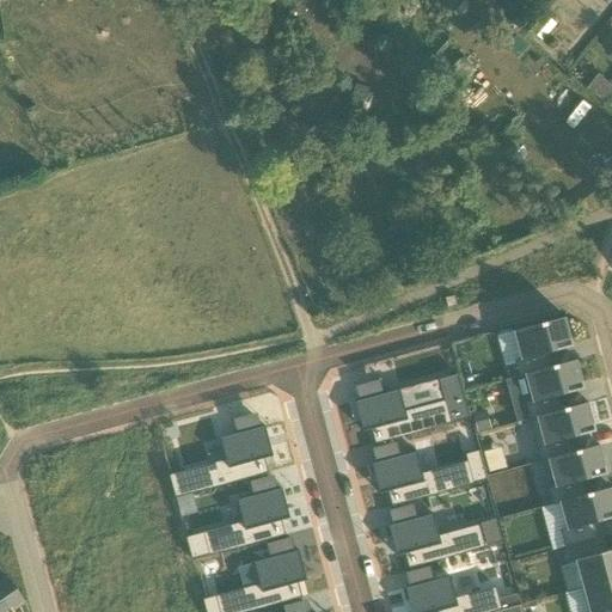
[(531,13),(532,6),(527,1),(519,4),(518,11),(524,16),(531,13)]
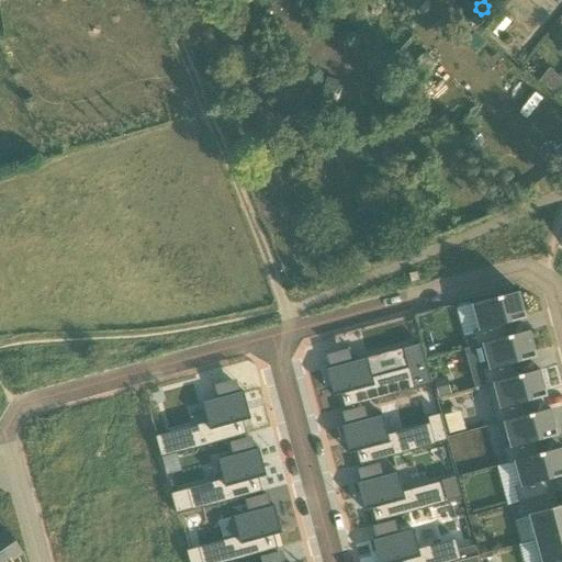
[(561,88),(561,79),(550,70),(540,82),(557,96),(561,88)]
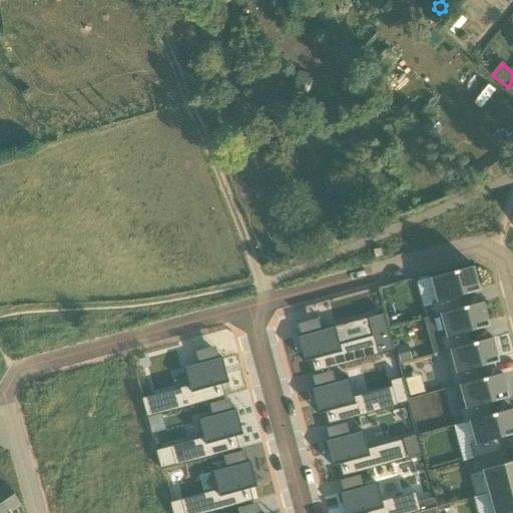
[(437,315),(442,314),(461,309),(458,296),(481,290),(475,268),(433,278),(439,300),(434,301),(437,315)]
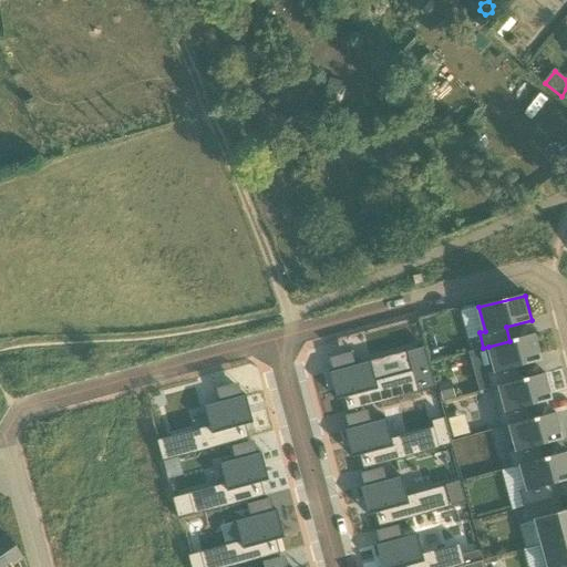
[(493,388),(500,387),(521,381),(516,367),(543,360),(536,334),(490,347),(495,370),(490,372),(493,388)]
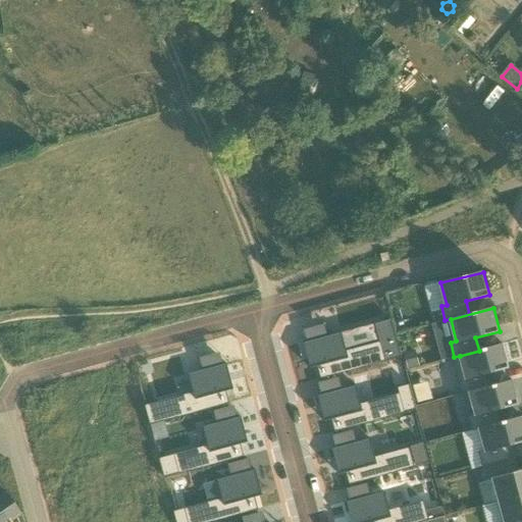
[(300,337),(303,350),(310,348),(314,372),(384,355),(378,334),(348,343),(344,325),(300,337)]
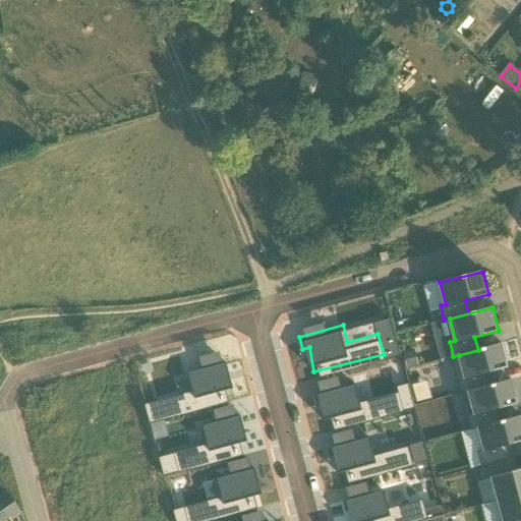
[(462,393),(468,392),(487,387),(484,372),(507,367),(502,344),(459,355),(464,377),(459,379),(462,393)]
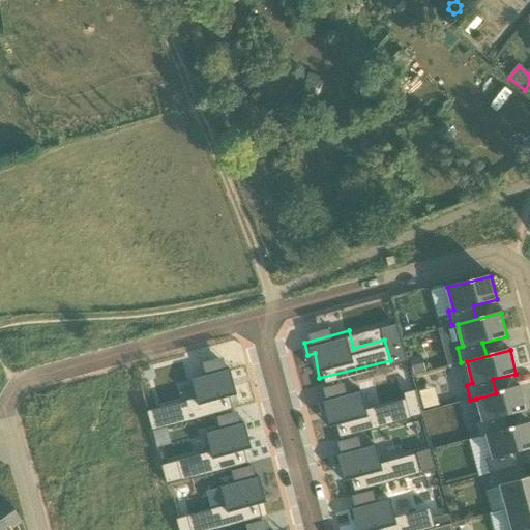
[(413,375),(425,372),(421,356),(410,358),(413,375)]
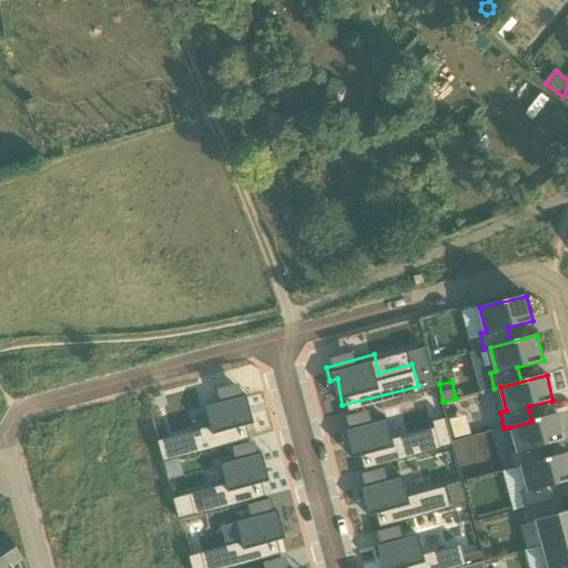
[(234,409),(242,407),(240,396),(206,405),(213,425),(170,438),(176,458),(243,438),(234,409)]
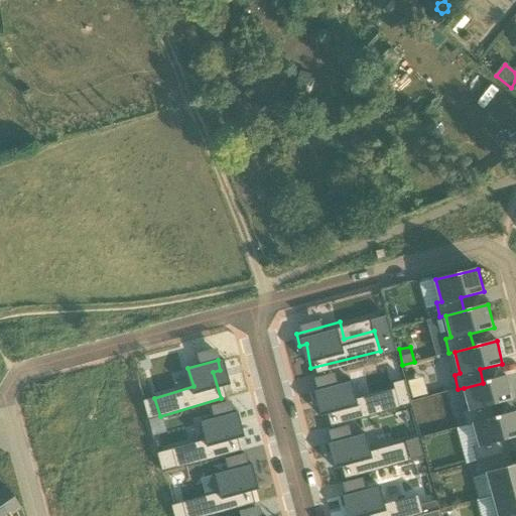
[(468,425),(473,424),(492,418),(489,405),(512,399),(506,377),(483,383),(464,388),(469,409),(464,411),(468,425)]
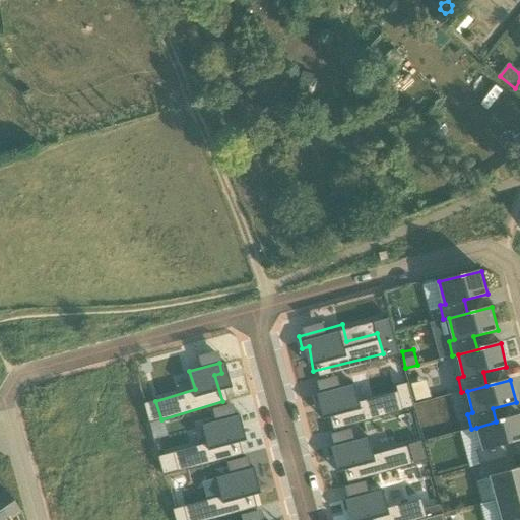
[(319,394),(322,406),(329,404),(334,431),(400,412),(396,393),(365,402),(361,383),(319,394)]
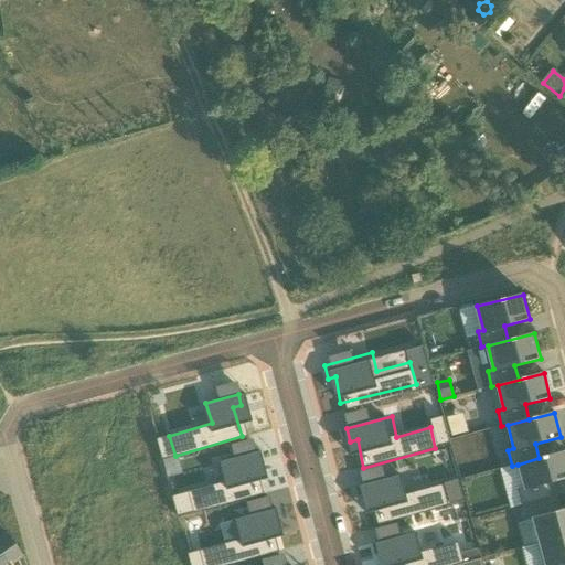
[(251,466),(258,464),(255,451),(221,462),(227,482),(188,494),(194,514),(259,496),(251,466)]
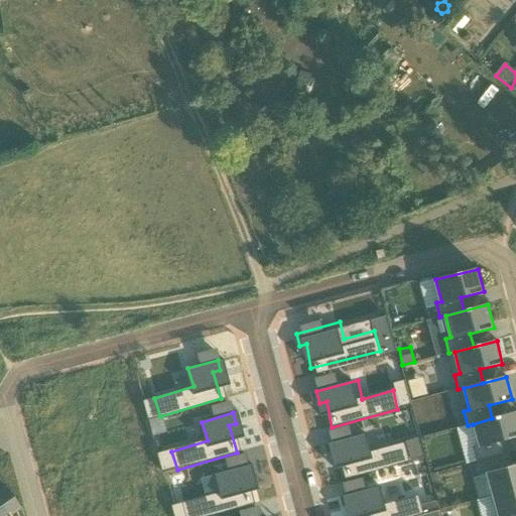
[(474,446),(477,462),(502,455),(498,441),(515,436),(515,415),(515,412),(492,418),(473,424),(479,445),(474,446)]
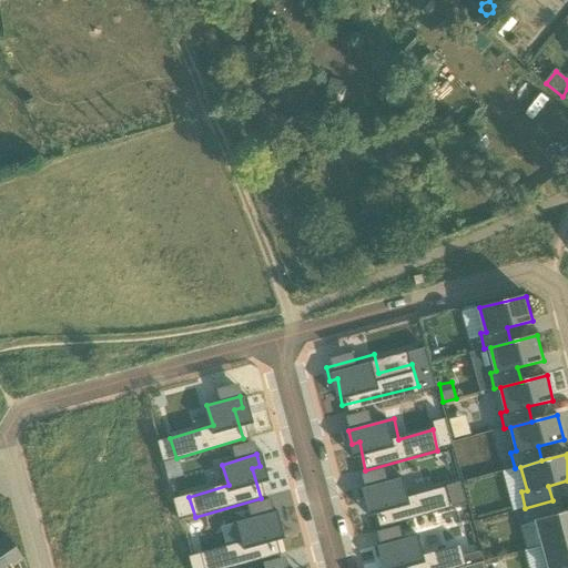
[(359,488),(363,500),(371,498),(377,528),(449,509),(444,489),(407,498),(402,478),(359,488)]
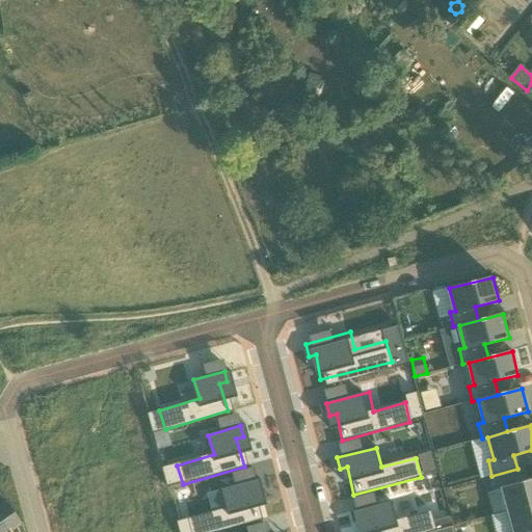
[(435,471),(431,452),(419,456),(424,474),(435,471)]
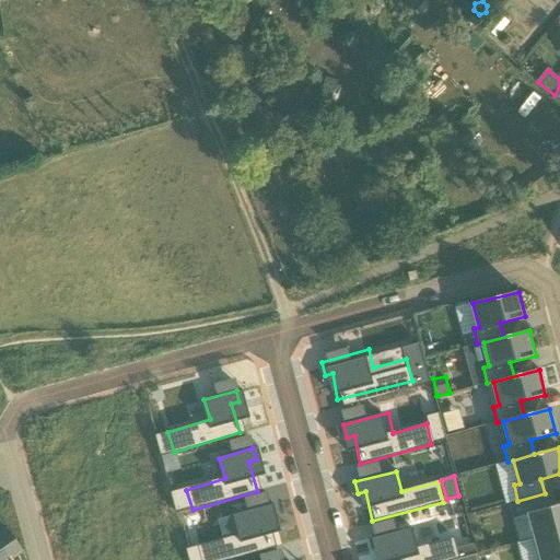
[(534,538),(559,531),(559,503),(550,506),(547,494),(552,492),(547,493),(517,501),(522,516),(527,514),(534,538)]
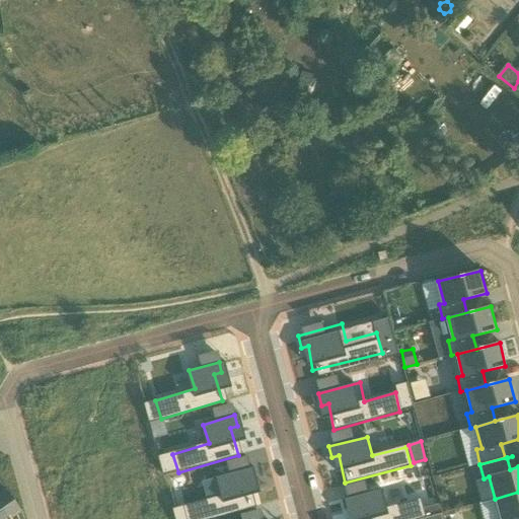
[(247,482),(254,479),(251,469),(219,478),(224,497),(189,507),(191,518),(216,518),(255,508),(247,482)]
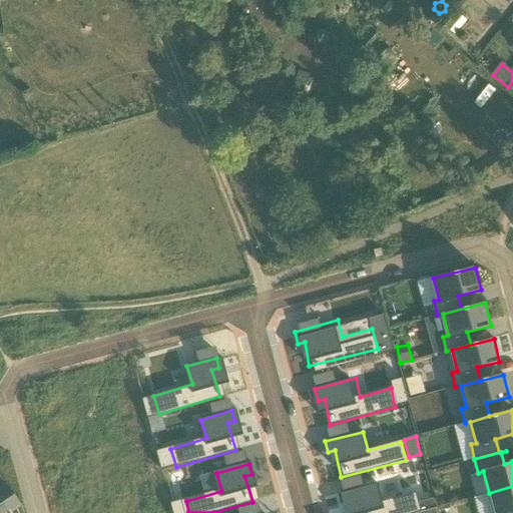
[(12,512),(21,505),(7,484),(0,489),(0,512),(12,512)]
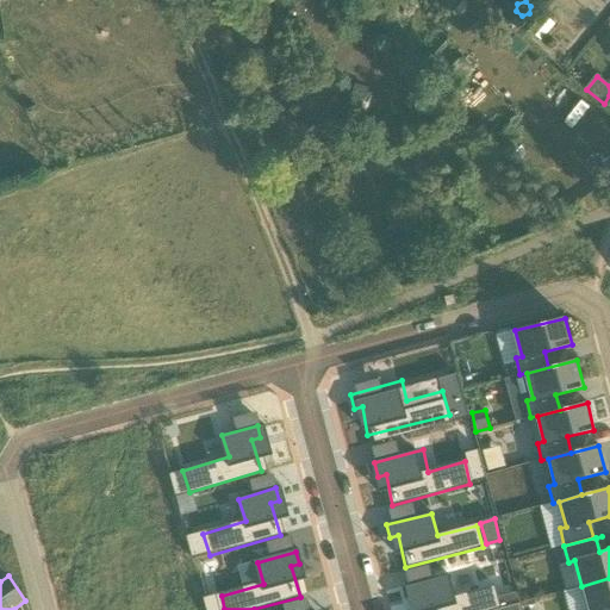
[(497,597),(495,586),(455,597),(453,587),(449,576),(405,587),(409,598),(417,596),(419,607),(421,609),(492,609),(500,608),(497,597)]
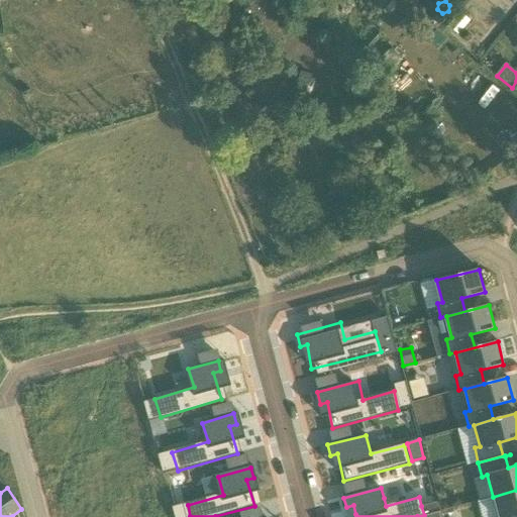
[(516,516),(516,490),(493,497),(498,516),(516,516)]
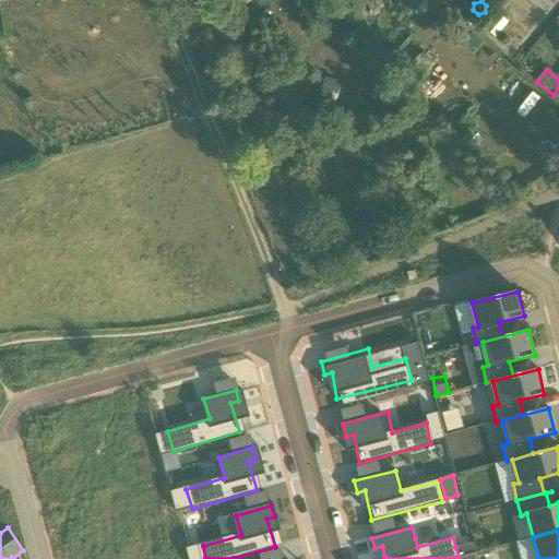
[(474,543),(455,547),(459,557),(476,552),(474,543)]
